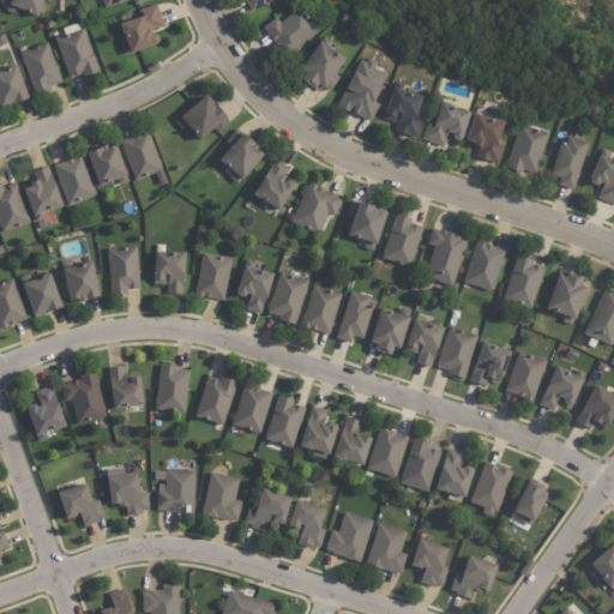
[(10,0),(6,12),(16,14),(17,10),(36,17),(42,0),(49,2),(50,0),(10,0)]
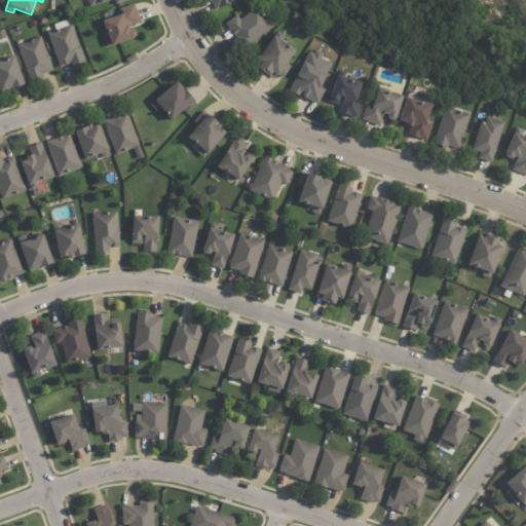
[(237,0),(209,0),(213,9),(237,0)]
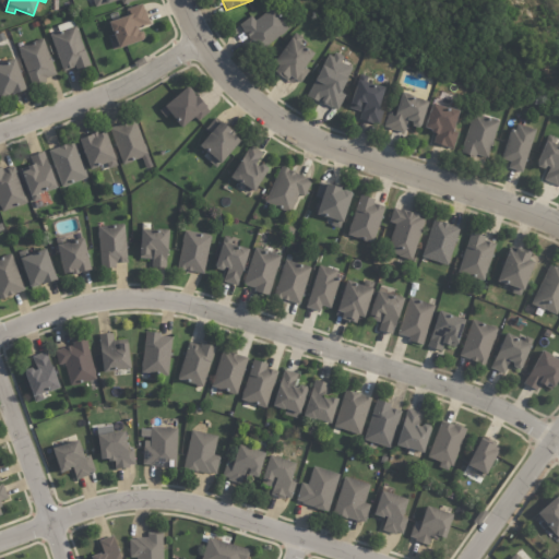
[(128,15),(108,22),(117,48),(143,40),(139,27),(149,24),(142,4),(126,10),(128,15)]
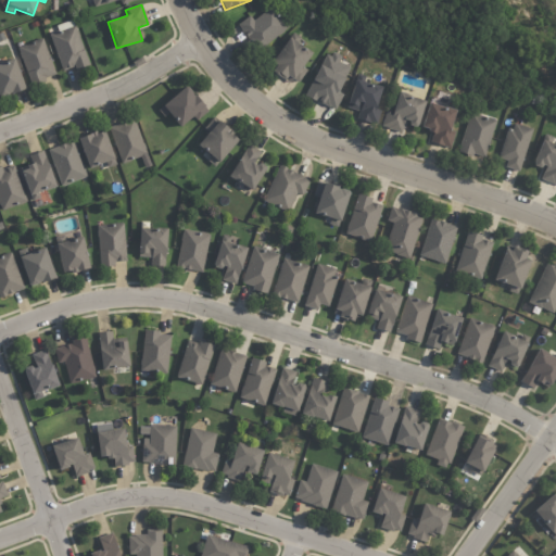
[(288,27),(270,7),(253,22),(249,16),(237,25),(258,51),(288,27)]
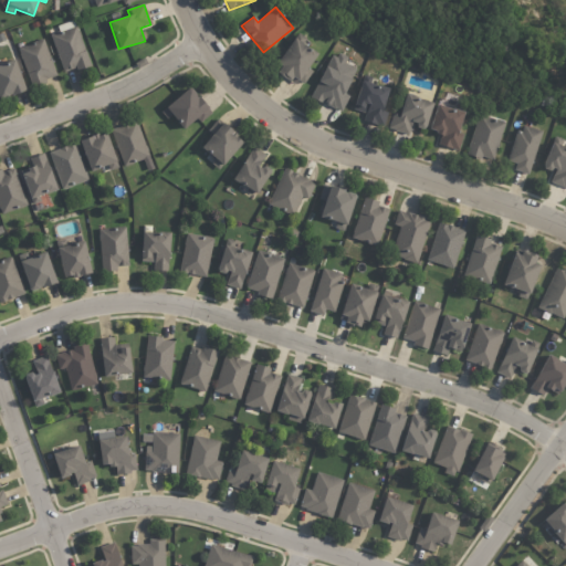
[(63,74),(90,65),(76,27),(51,35),(63,74)]
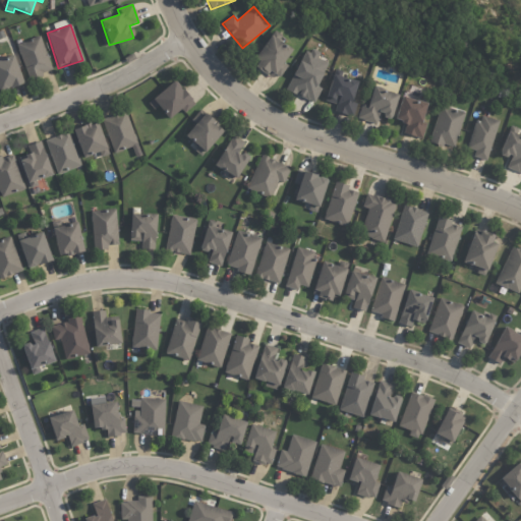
[(283,64),(291,48),(269,36),(252,66),(279,80),(286,65),(283,64)]
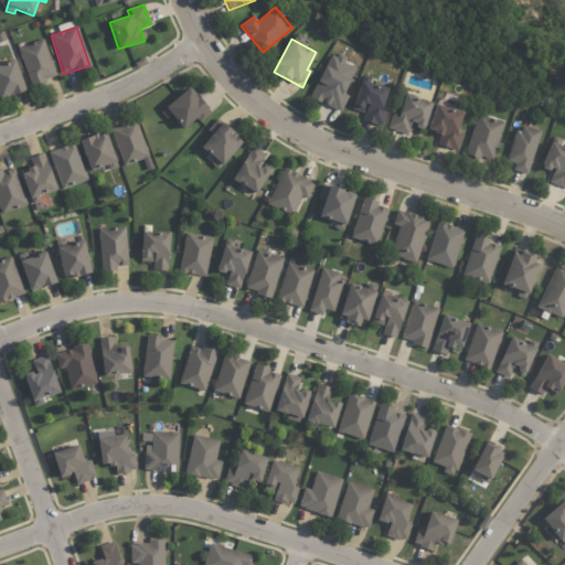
[(56,78),(44,40),(18,48),(30,86),(56,78)]
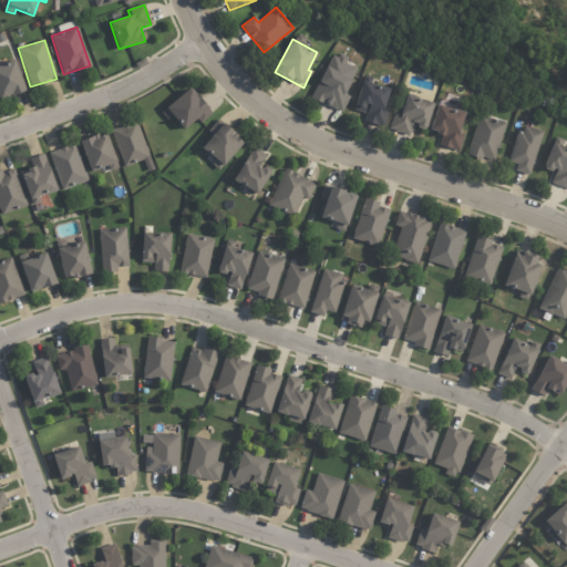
[(343,94),(358,66),(331,54),(310,98),(341,112),(349,96),(343,94)]
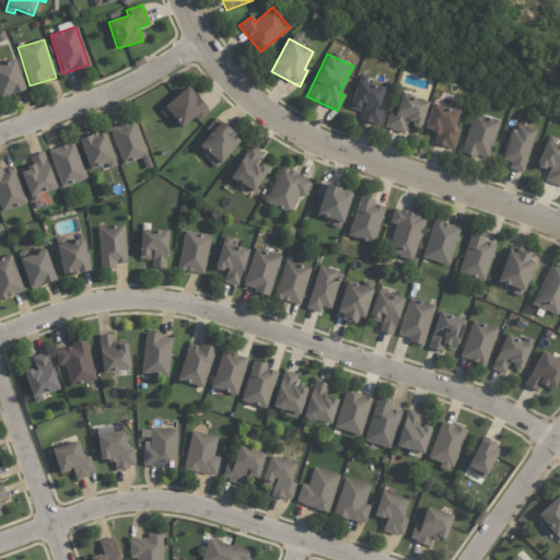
[(0,63),(0,97),(25,91),(15,60),(0,63)]
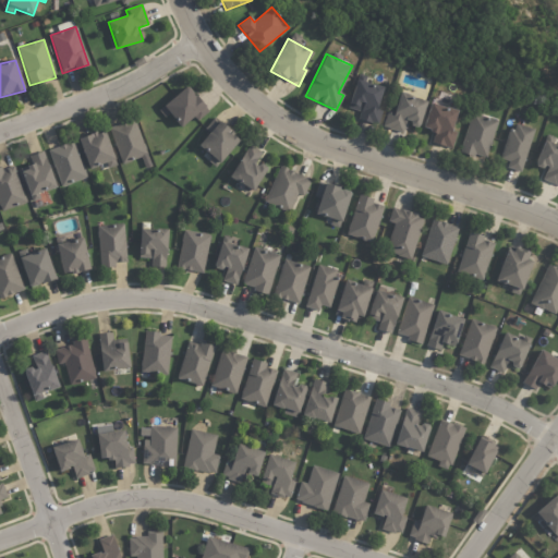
[(356,120),(377,124),(380,110),(377,110),(381,87),(354,81),(348,109),(359,111),(356,120)]
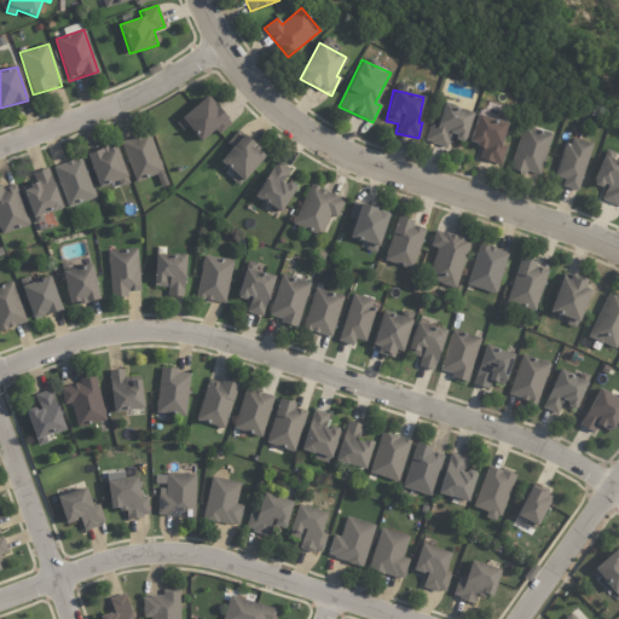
[(197,144),(214,131),(218,134),(231,125),(208,96),(178,119),(197,144)]
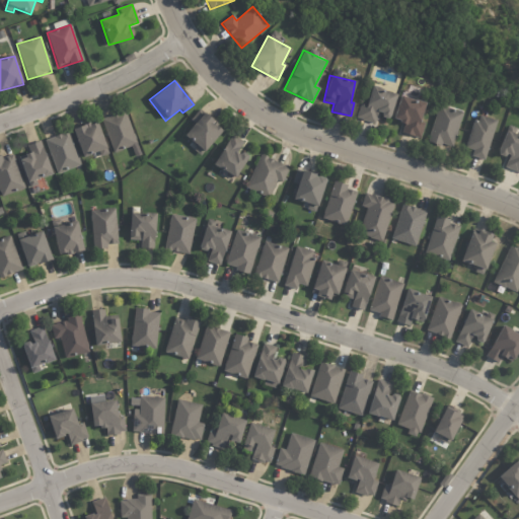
[(395,93),(370,87),(365,106),(359,105),(356,119),(374,124),(377,115),(388,118),(395,93)]
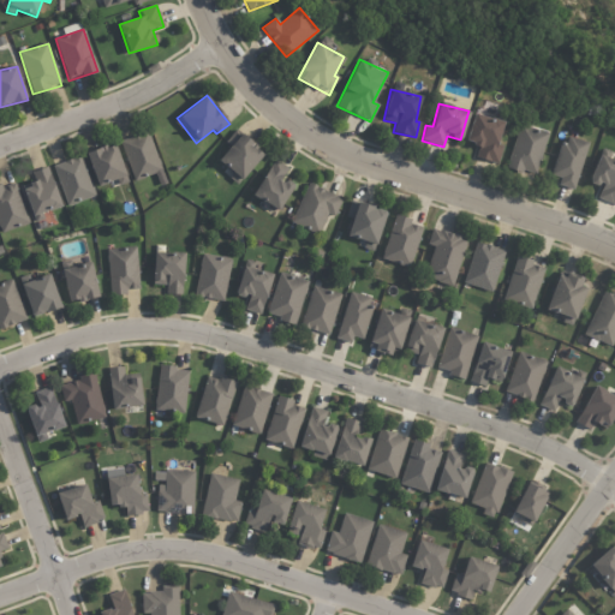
[(497,163),(502,145),(497,144),(503,121),(473,114),(465,142),(478,145),(475,157),(497,163)]
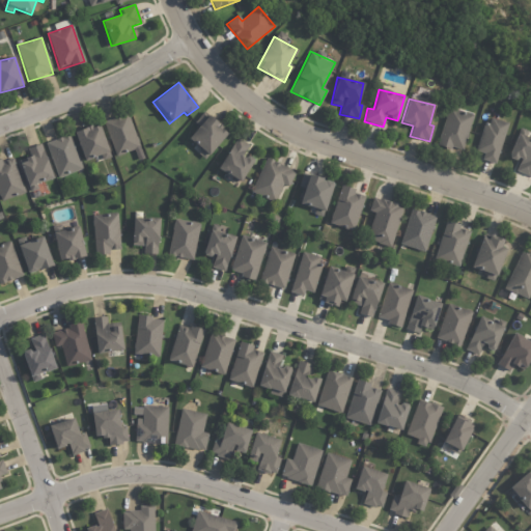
[(473,115),(448,108),(437,144),(462,151),(473,115)]
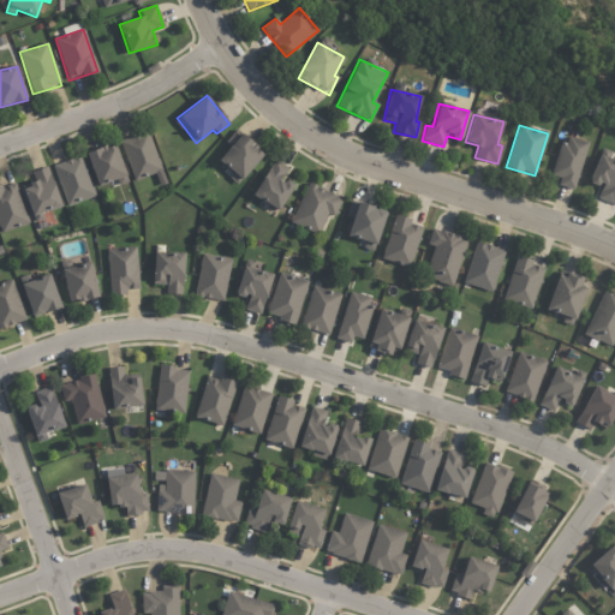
[(216,163),(240,181),(263,151),(234,130),(225,143),(230,147),(216,163)]
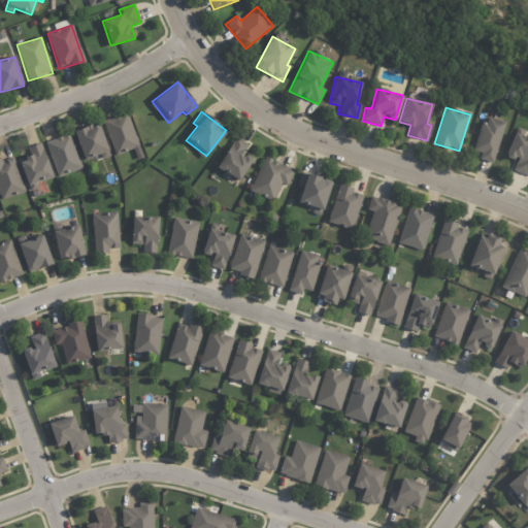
[(138,147),(128,113),(103,121),(113,156),(138,147)]
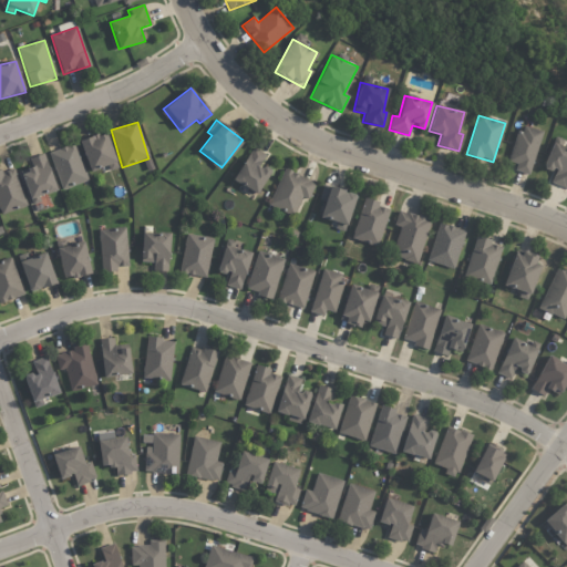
[(532,175),(540,130),(517,125),(509,163),(515,163),(514,171),(532,175)]
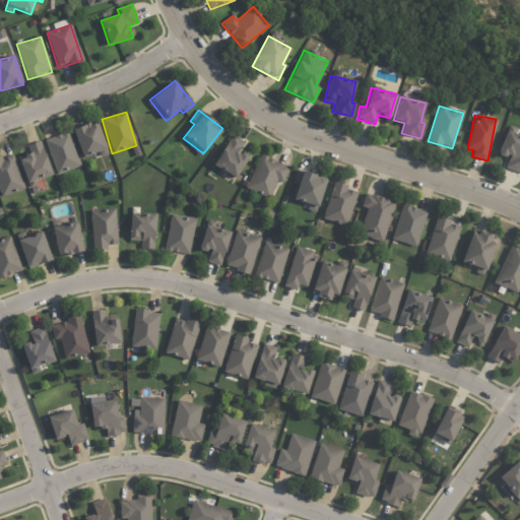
[(73,129),(82,158),(99,152),(100,157),(109,154),(98,121),(73,129)]
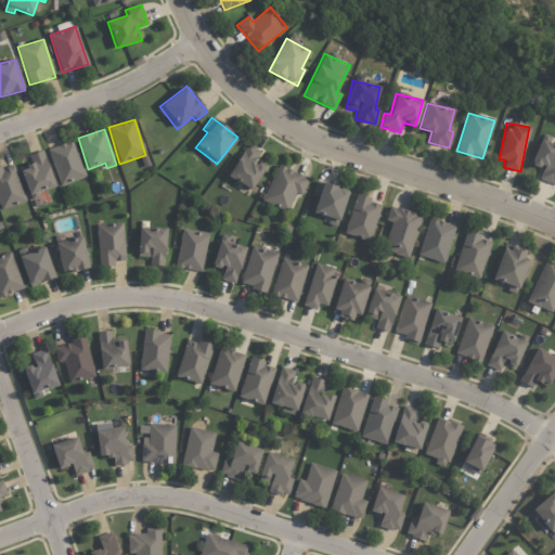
[(539,179),(554,184),(554,144),(540,139),(531,164),(543,168),(539,179)]
